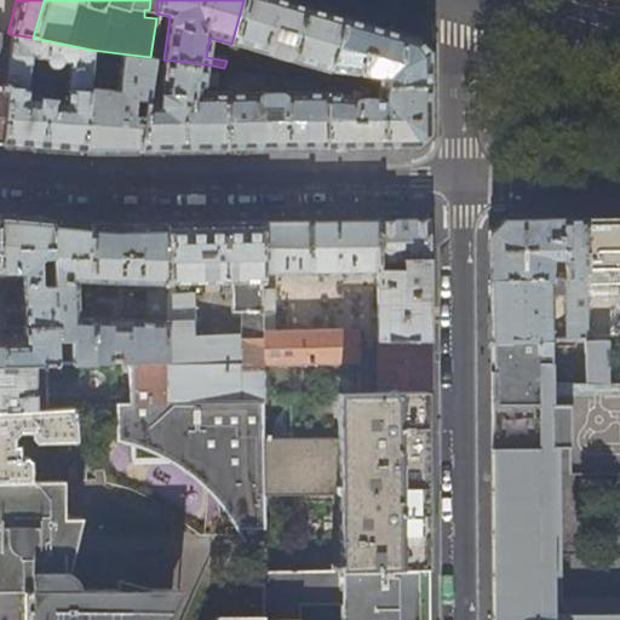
[(294,1),(290,0),(244,0),(231,44),(326,70),(327,69),(343,16),(294,1)]
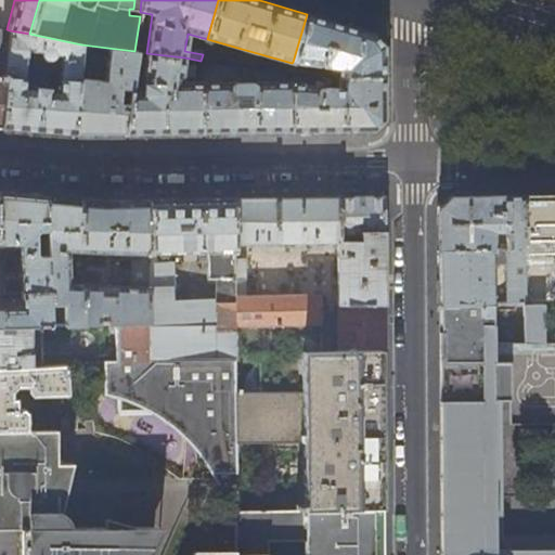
[(307,14),(293,62),(337,67),(336,79),(384,78),(383,47),(373,33),(343,24),(307,14)]
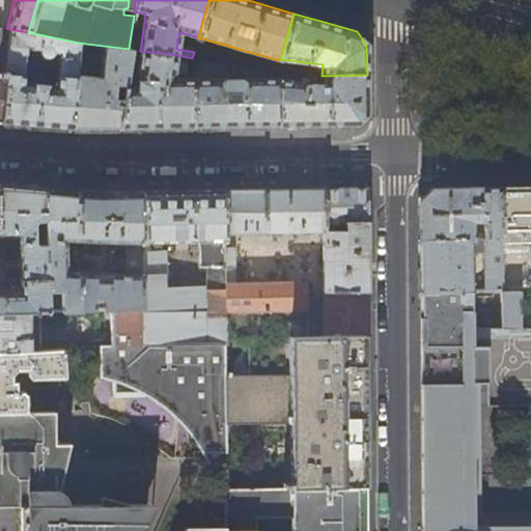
[(0,26),(0,122),(1,123),(9,29),(6,28),(0,26)]
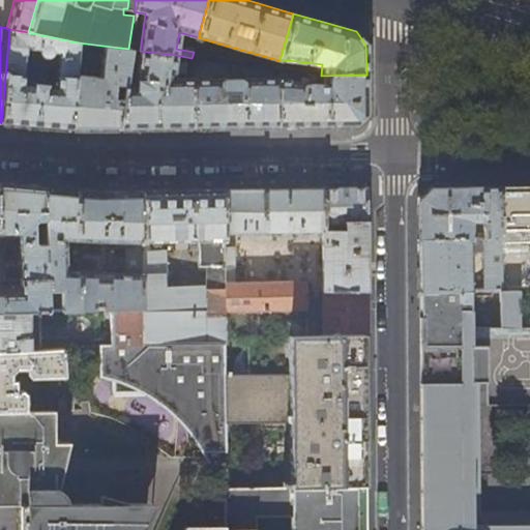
[(69,129),(76,64),(78,42),(28,32),(9,29),(1,123),(32,125),(69,129)]
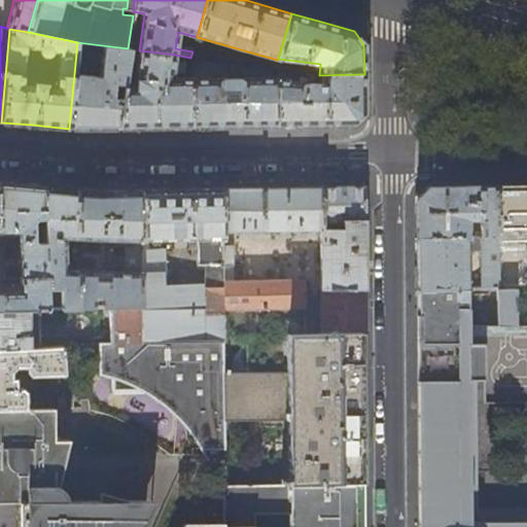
[(192,51),(190,58),(208,60),(212,46),(195,42),(192,51)]
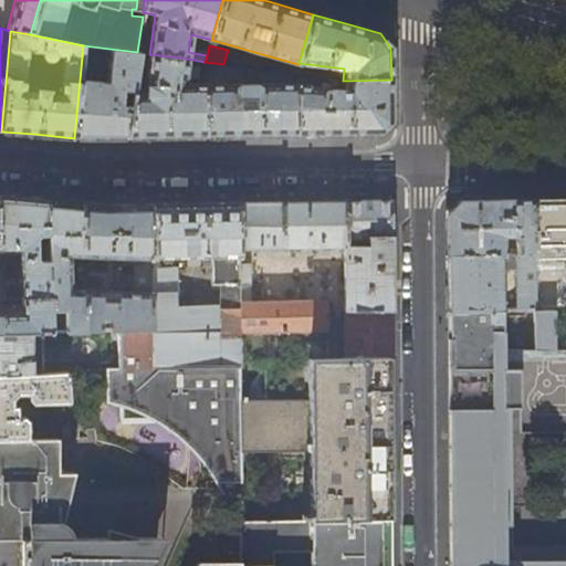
[(133,91),(137,52),(109,49),(106,82),(88,82),(91,71),(88,70),(81,69),(74,138),(96,138),(126,137),(130,105),(121,104),(123,90),(133,91)]
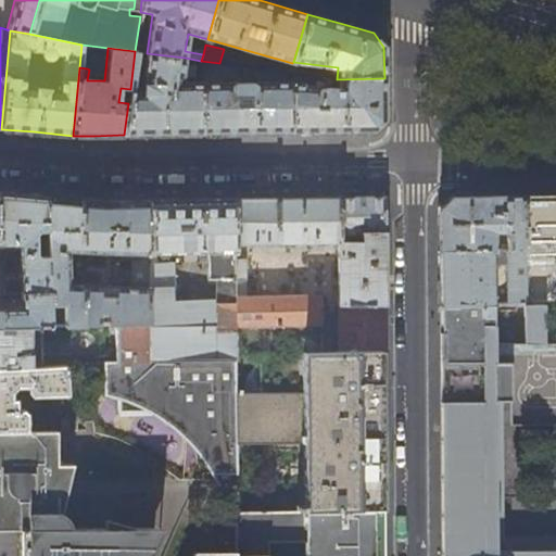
[(181,83),(185,58),(147,53),(141,90),(130,91),(128,103),(124,135),(159,135),(200,134),(201,83),(181,83)]
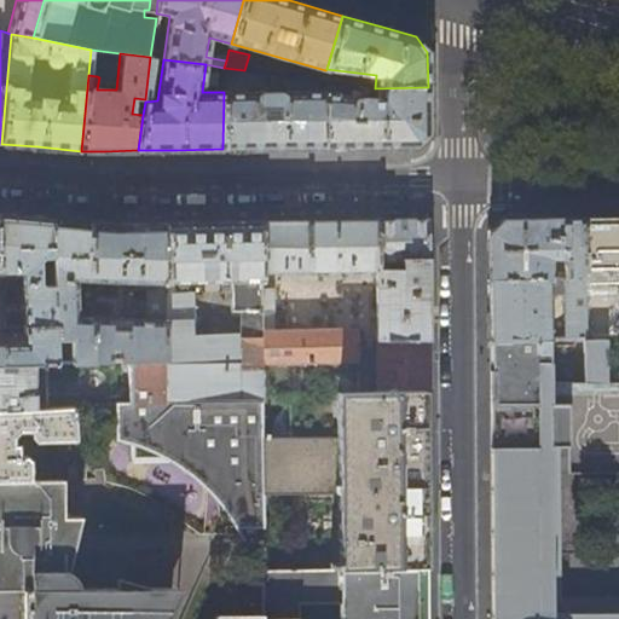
[(244,70),(224,68),(224,81),(247,80),(247,70),(244,70)]
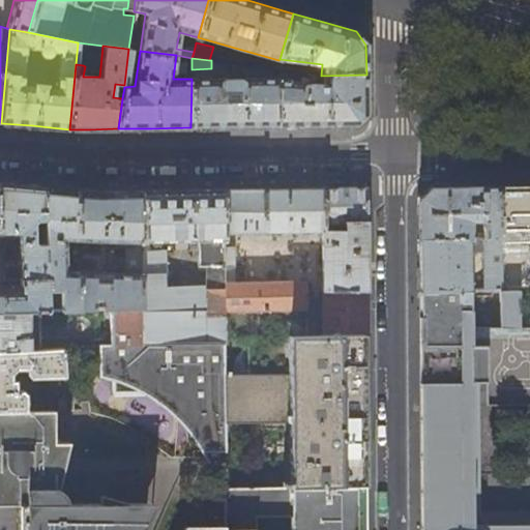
[(366,95),(366,75),(321,76),(315,75),(314,83),(292,80),(293,71),(276,69),(276,78),(276,126),(319,126),(355,125),(366,115),(366,95)]
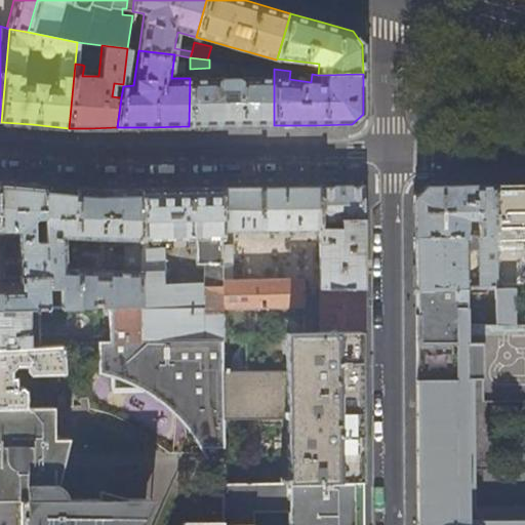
[(274,77),(190,78),(189,126),(231,126),(274,125),(274,77)]
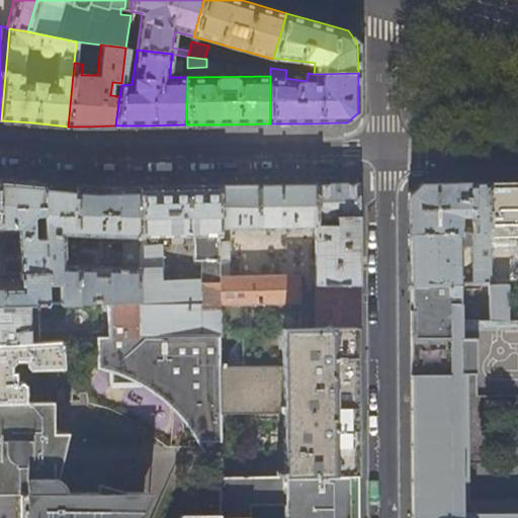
[(19,182),(0,180),(0,233),(1,235),(14,235),(15,234),(15,233),(17,233),(18,233),(19,274),(45,273),(44,184),(19,182)]
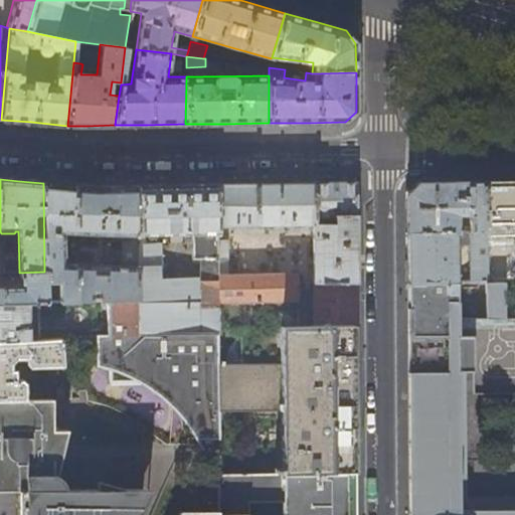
[(514,179),(505,180),(484,180),(486,230),(487,280),(506,280),(514,263),(514,179)]
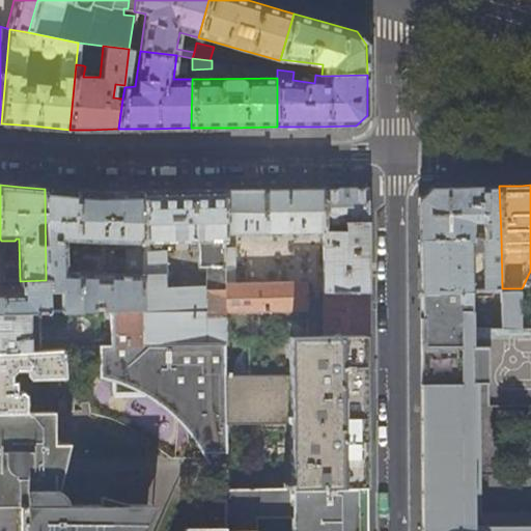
[(485,239),(501,238),(499,186),(462,187),(430,188),(419,198),(420,219),(420,240),(472,239),(472,221),(484,221),(485,239)]
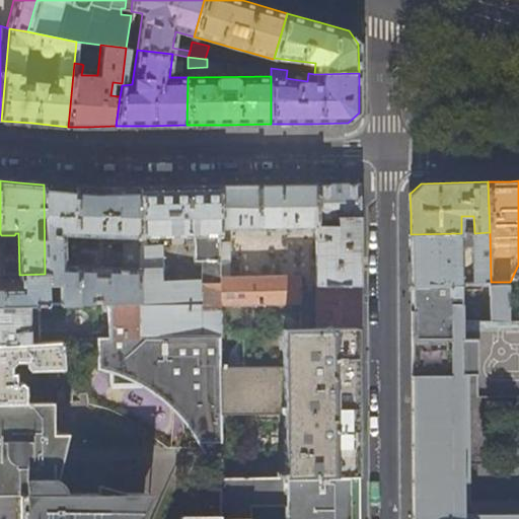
[(316,226),(360,226),(360,183),(325,184),(315,184),(316,226)]
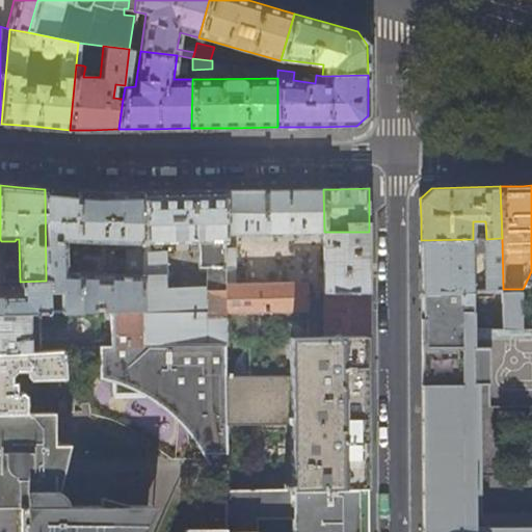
[(60,190),(45,189),(46,281),(46,291),(59,290),(60,311),(79,310),(78,273),(64,273),(64,241),(77,241),(76,192),(60,190)]
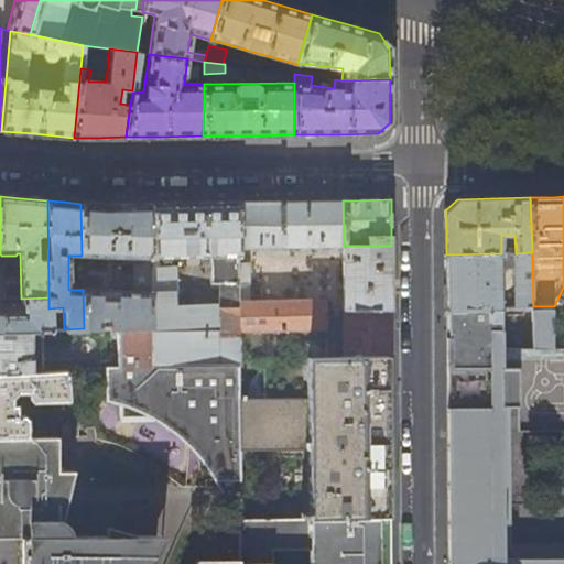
[(237,249),(344,246),(343,201),(310,202),(264,203),(236,203),(237,249)]
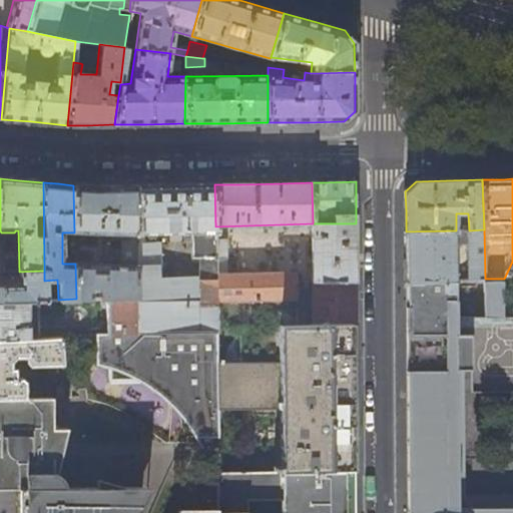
[(216,327),(215,239),(215,226),(214,184),(175,185),(136,186),(137,298),(137,306),(136,305),(136,335),(216,333),(216,327)]
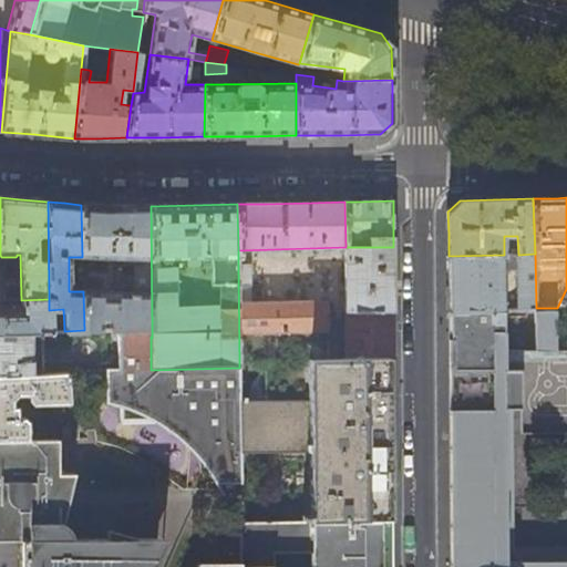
[(102,207),(81,205),(82,257),(117,259),(117,263),(124,263),(124,266),(133,266),(133,294),(83,291),(84,330),(116,330),(152,329),(151,206),(102,207)]
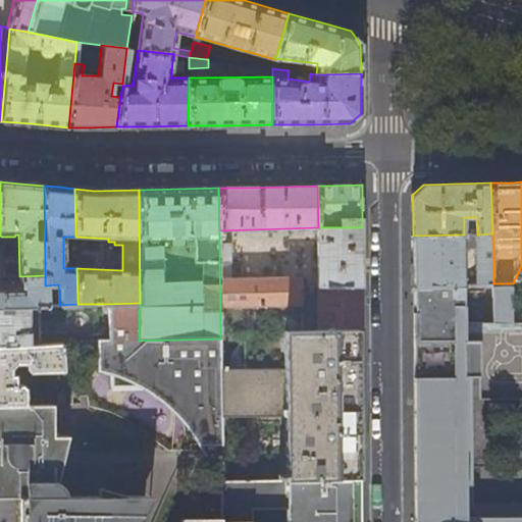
[(317,277),(362,276),(362,253),(362,227),(318,227),(317,277)]
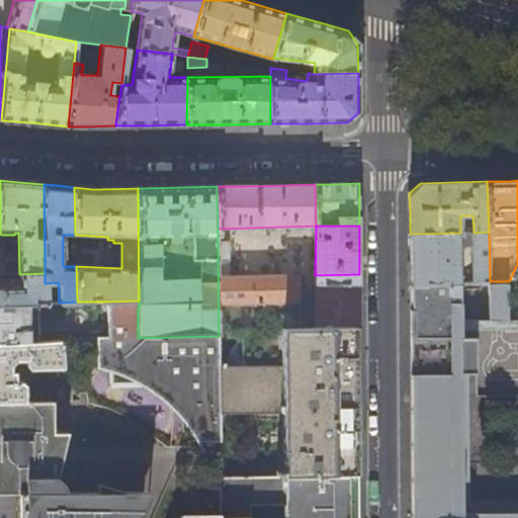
[(490,281),(489,232),(473,233),(460,233),(410,234),(410,258),(410,282),(447,282),(450,282),(458,282),(458,247),(472,247),(472,282),(488,281),(490,281)]
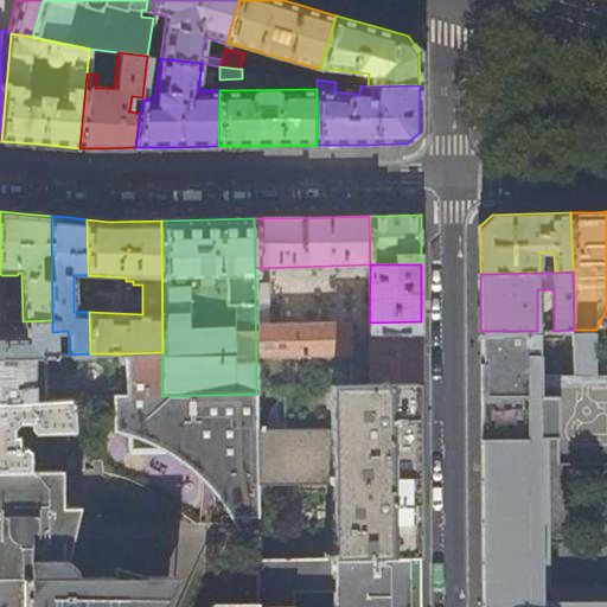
[(331,387),(369,384),(369,382),(364,382),(363,382),(362,356),(350,353),(350,324),(267,325),(267,283),(255,283),(256,387),(331,387)]
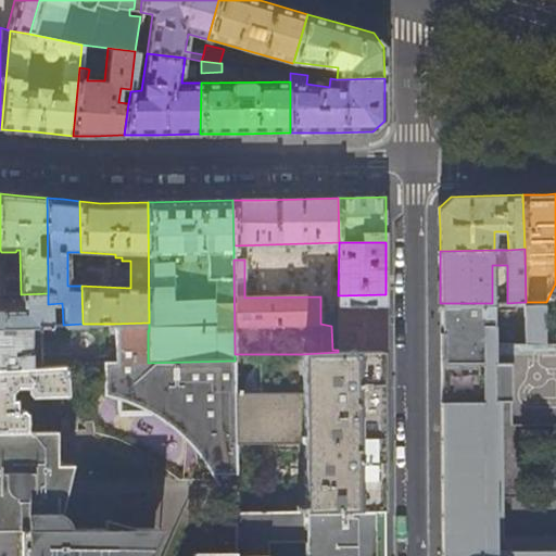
[(0,326),(41,326),(48,326),(48,304),(48,293),(21,294),(22,310),(0,310),(0,326)]
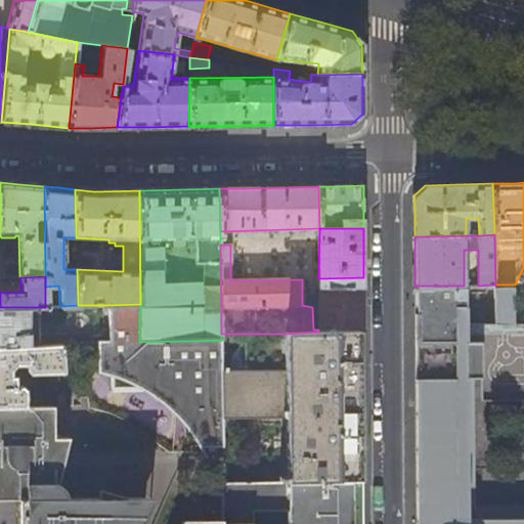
[(364,331),(363,277),(318,278),(318,330),(318,332),(359,331),(364,331)]
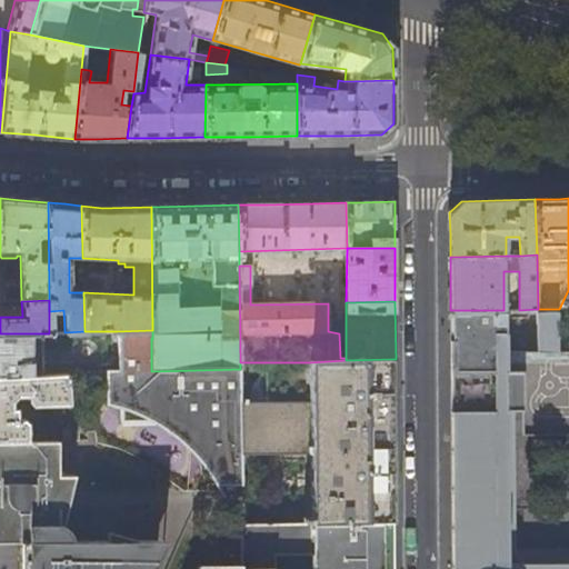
[(568,350),(558,351),(559,309),(538,309),(536,309),(536,349),(503,350),(503,310),(495,310),(491,310),(450,310),(450,341),(451,568),(568,568),(568,562),(507,562),(506,409),(522,410),(522,377),(537,376),(537,427),(568,426),(568,350)]
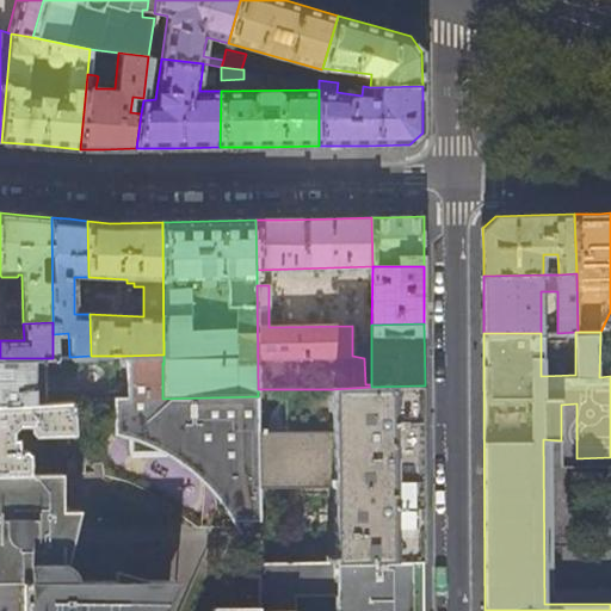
[(164,364),(164,355),(125,356),(127,399),(162,399),(162,363),(164,364)]
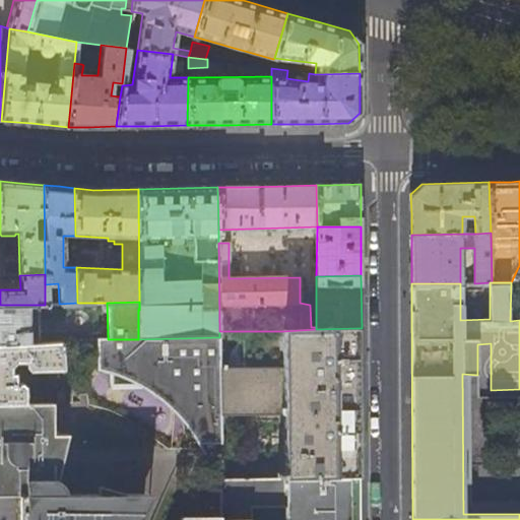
[(0,344),(40,343),(39,305),(0,305),(0,344)]
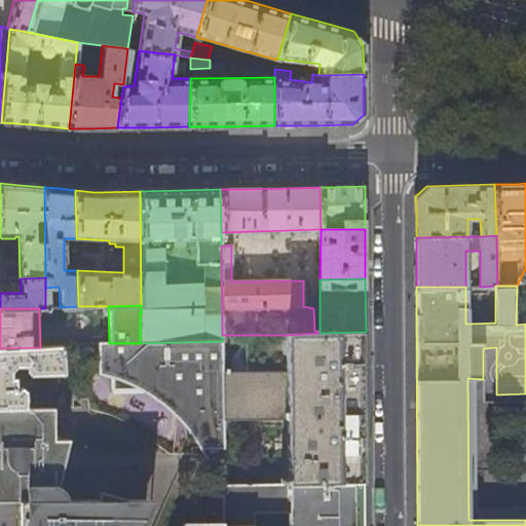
[(320,333),(287,335),(287,373),(223,374),(224,420),(288,420),(289,478),(280,478),(282,484),(362,483),(362,424),(361,373),(361,332),(320,333)]
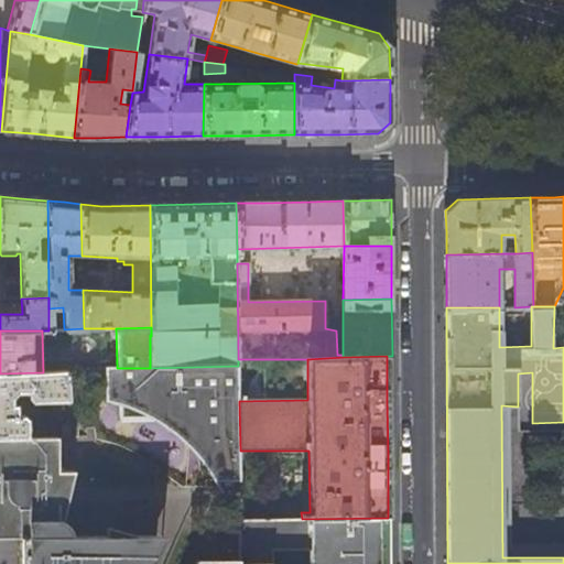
[(239,401),(238,366),(150,368),(117,368),(104,368),(105,403),(118,409),(118,423),(201,422),(202,468),(213,483),(240,481),(240,451),(239,401)]
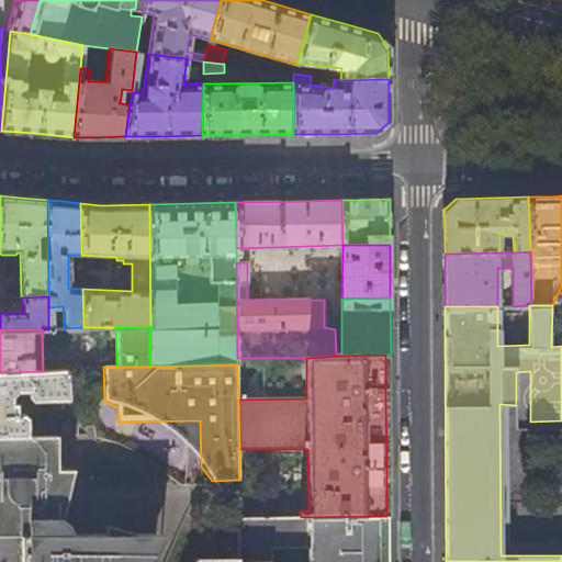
[(66,369),(43,371),(0,372),(0,434),(26,434),(25,417),(22,414),(17,414),(15,404),(11,404),(11,396),(15,391),(29,390),(29,396),(32,400),(66,398),(66,369)]
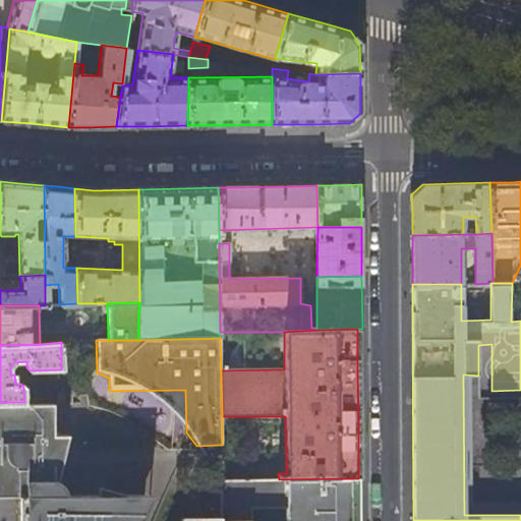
[(52,401),(63,401),(63,390),(50,390),(51,401),(52,401)]
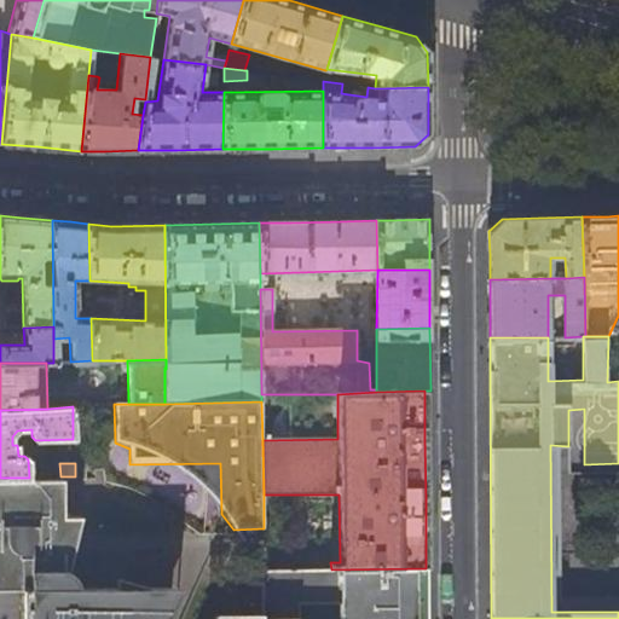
[(29,478),(0,478),(0,589),(24,589),(25,618),(168,618),(174,605),(174,584),(65,590),(64,553),(73,553),(71,516),(63,516),(62,476),(61,476),(29,478)]
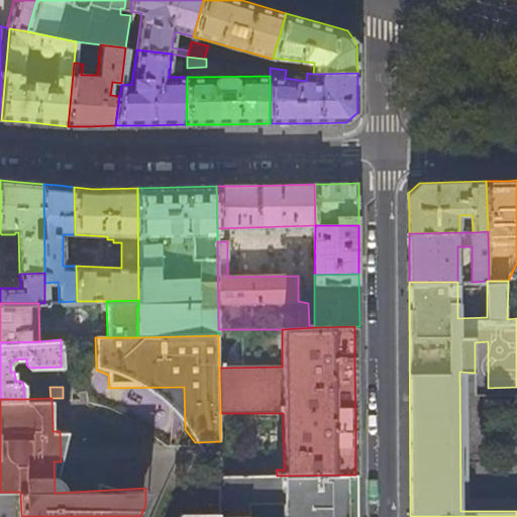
[(351,516),(349,504),(355,504),(356,475),(355,475),(277,476),(220,477),(220,478),(217,478),(217,515),(217,516),(351,516)]
